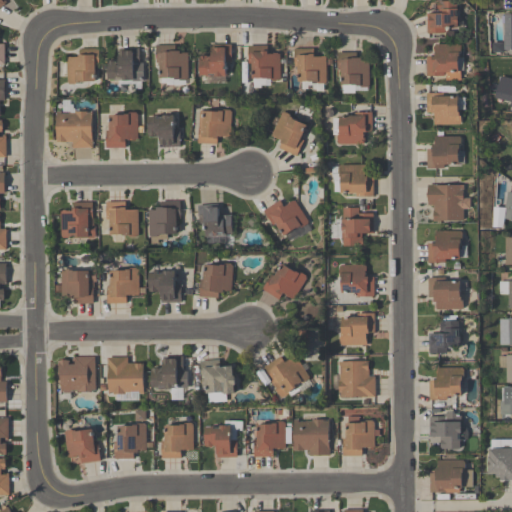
[(427,13),(438,13),(438,2),(439,2),(439,1),(458,0),(458,8),(459,8),(459,12),(458,12),(458,16),(459,16),(459,26),(458,26),(458,27),(445,28),(445,33),(428,33),(427,13)]
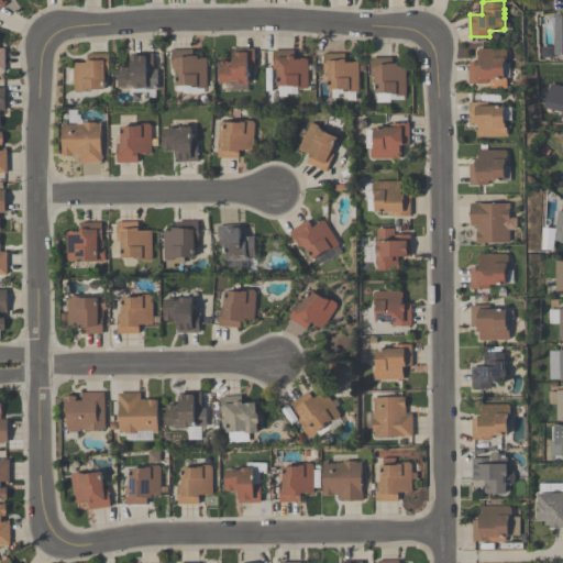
[(562,17),(554,18),(553,48),(544,48),(543,57),(562,57),(562,17)]
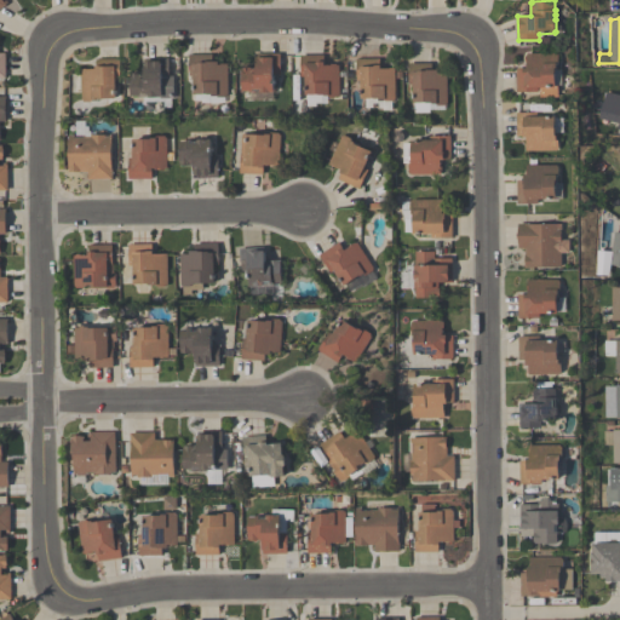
[(281,53),(281,74),(275,74),(275,92),(260,92),(260,89),(256,89),(256,91),(252,91),(242,91),(242,67),(252,67),(252,68),(258,68),(258,53),(281,53)]
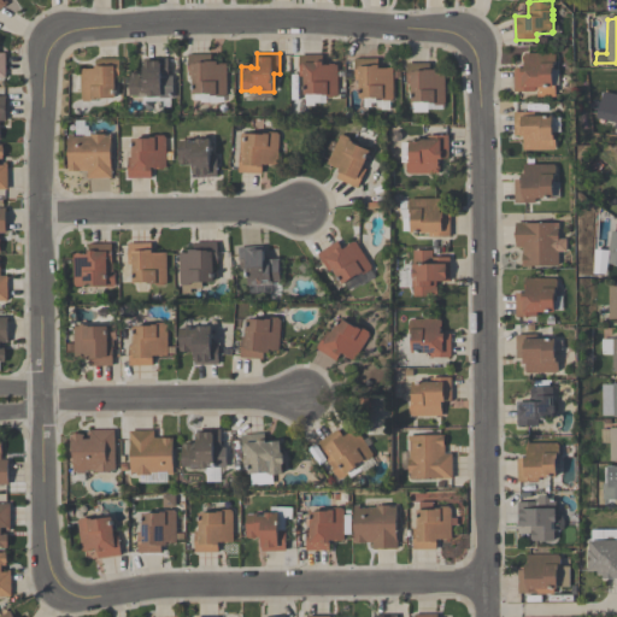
[(524,68),(524,64),(523,64),(523,56),(524,56),(524,53),(554,53),(557,54),(557,60),(554,63),(556,68),(554,68),(554,70),(556,69),(557,97),(538,97),(538,87),(535,87),(535,92),(515,92),(515,68),(524,68)]
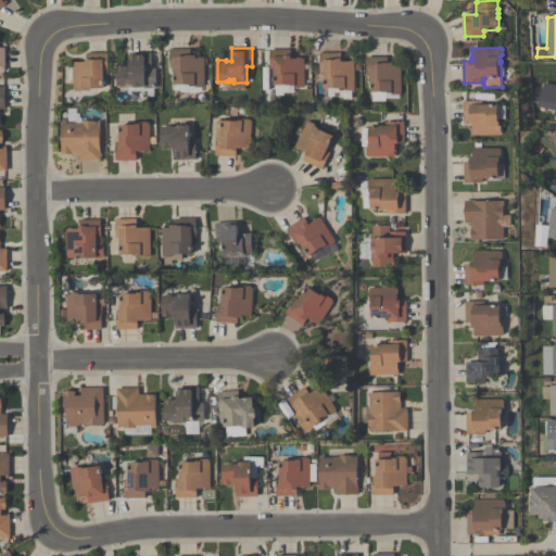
[(203,86),(197,86),(194,84),(175,84),(174,67),(171,67),(169,49),(191,49),(191,54),(197,54),(197,58),(199,58),(199,57),(204,57),(205,84),(203,86)]
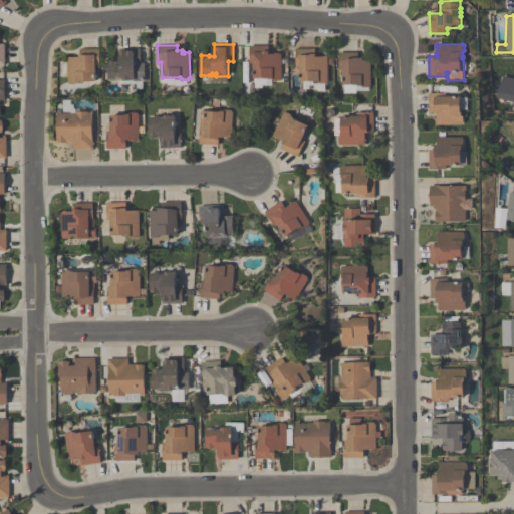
[(269,45),(269,50),(270,50),(270,53),(272,53),(272,52),(280,52),(280,53),(281,53),(282,78),(280,80),(274,80),(272,78),(270,78),(269,77),(267,77),(267,84),(263,84),(263,87),(255,87),(255,78),(254,78),(253,63),(250,63),(250,45),(269,45)]
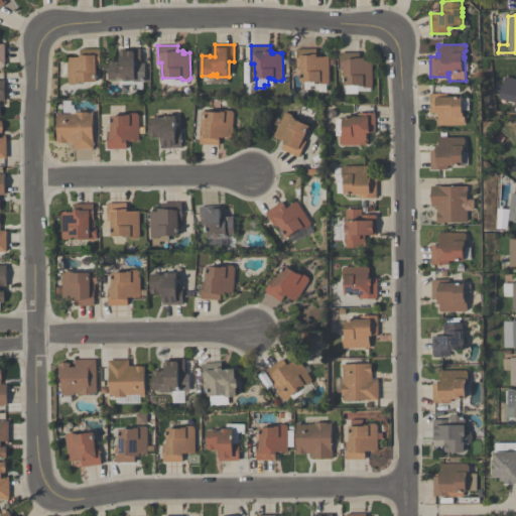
[(316,47),(316,53),(317,53),(317,56),(329,56),(330,82),(328,84),(321,84),(320,83),(317,83),(317,81),(301,82),(301,67),(297,67),(297,48),(316,47)]
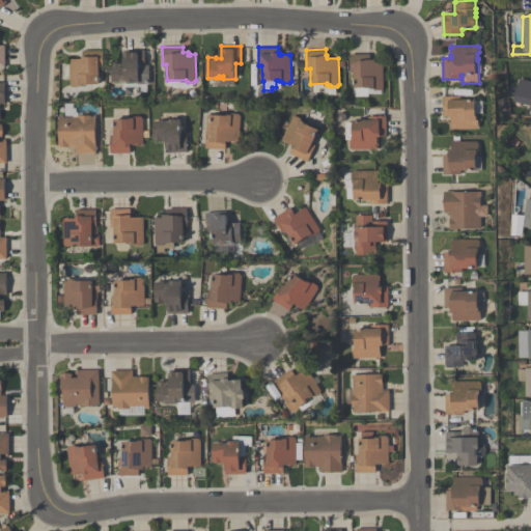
[(71,84),(71,58),(75,58),(75,59),(82,59),(82,50),(104,50),(104,68),(100,68),(100,84),(83,84),(83,85),(81,85),(79,86),(73,87),(71,84)]
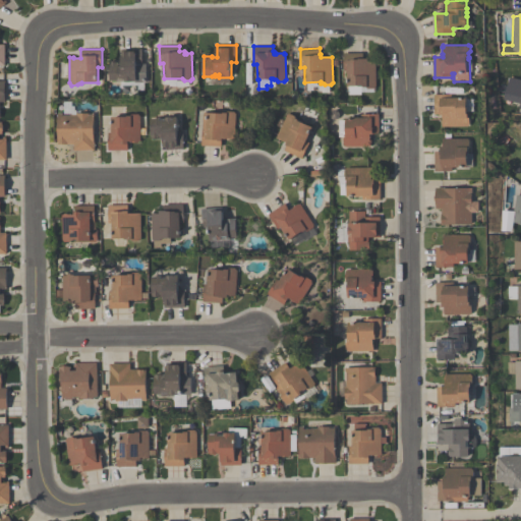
[(122,60),(122,49),(142,49),(142,63),(147,63),(147,82),(135,82),(135,81),(118,81),(118,80),(110,80),(110,61),(111,61),(111,60),(118,60),(122,60)]
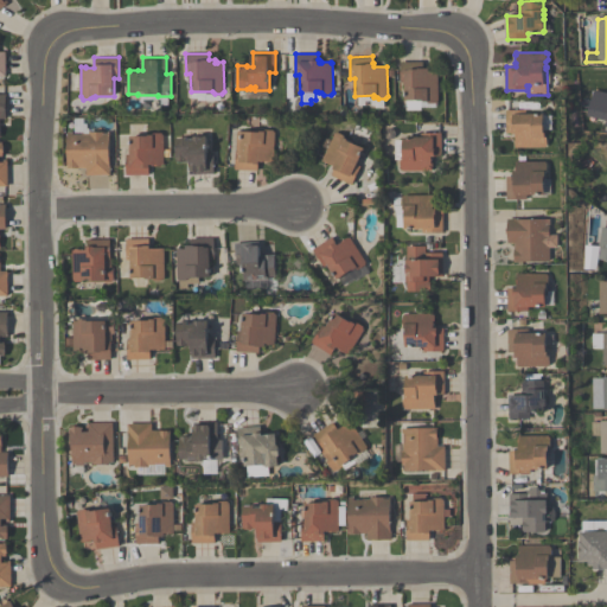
[(422,109),(407,110),(407,100),(406,100),(406,82),(401,82),(401,62),(423,61),(425,68),(429,68),(429,71),(433,71),(433,70),(439,70),(439,101),(438,103),(429,103),(428,101),(425,101),(425,100),(422,100),(422,109)]
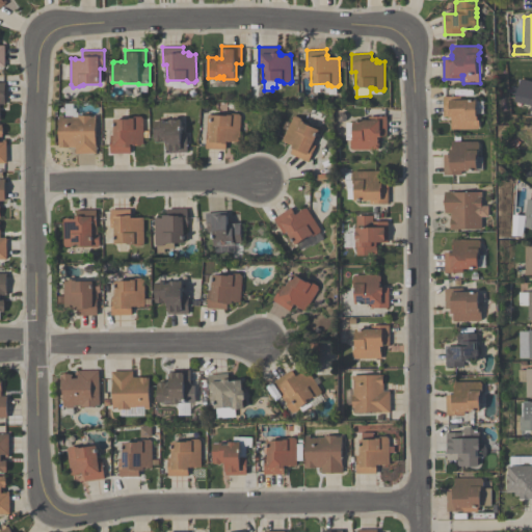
[(531,80),(531,110),(530,110),(531,105),(515,102),(521,78),(531,80)]
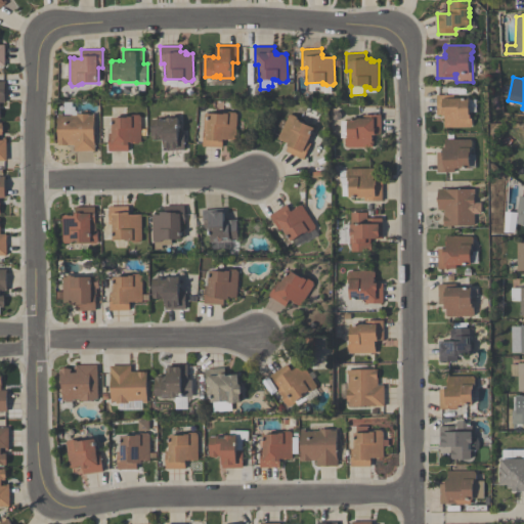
[(437,115),(436,95),(454,94),(454,98),(470,98),(470,115),(471,115),(471,118),(473,120),(473,125),(471,127),(444,128),(444,121),(445,121),(445,116),(442,116),(442,115),(437,115)]
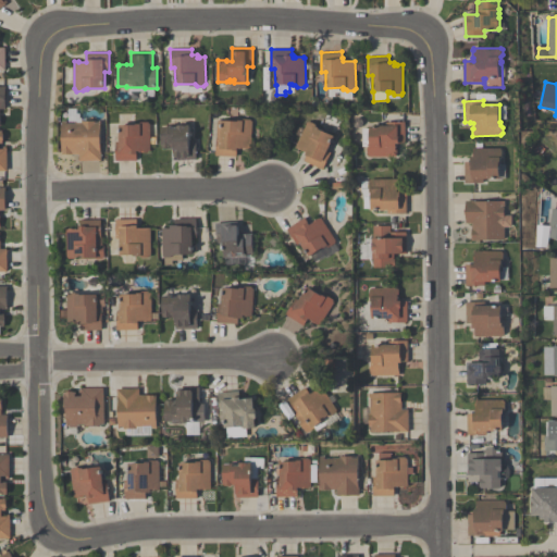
[(250,149),(243,148),(244,148),(238,147),(238,151),(237,151),(237,157),(215,155),(218,120),(239,121),(239,120),(243,120),(244,119),(250,119),(252,122),(250,149)]
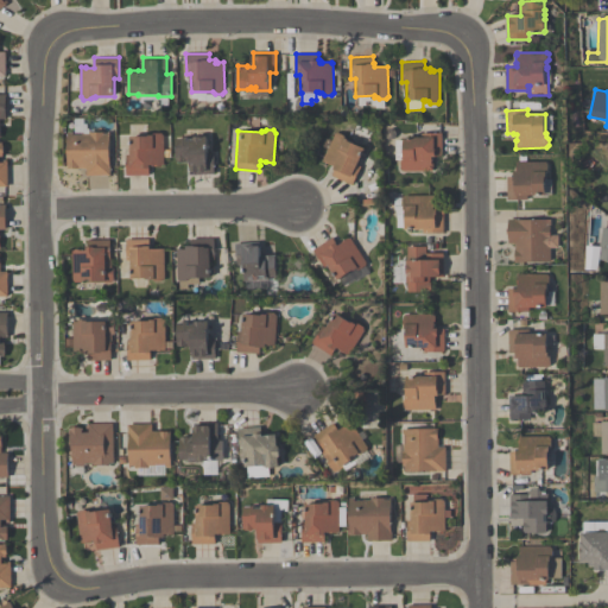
[(68,132),(74,132),(74,133),(83,133),(83,132),(84,132),(84,133),(89,133),(89,132),(105,132),(108,132),(111,132),(111,176),(87,176),(87,168),(69,169),(68,132)]
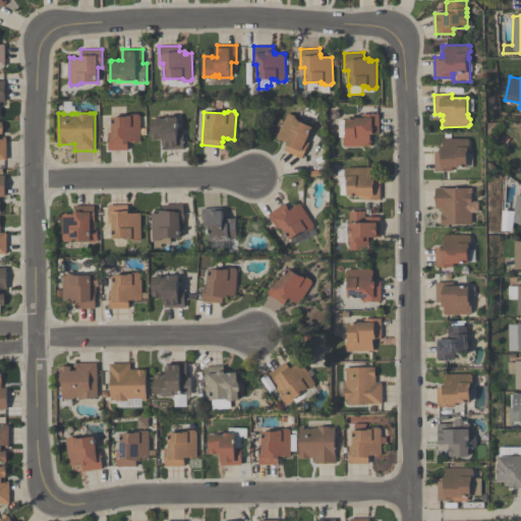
[(288,142),(283,140),(277,137),(287,114),(290,113),(296,116),(296,118),(299,119),(298,120),(313,127),(306,140),(310,142),(302,159),(285,150),(287,145),(286,145),(288,142)]
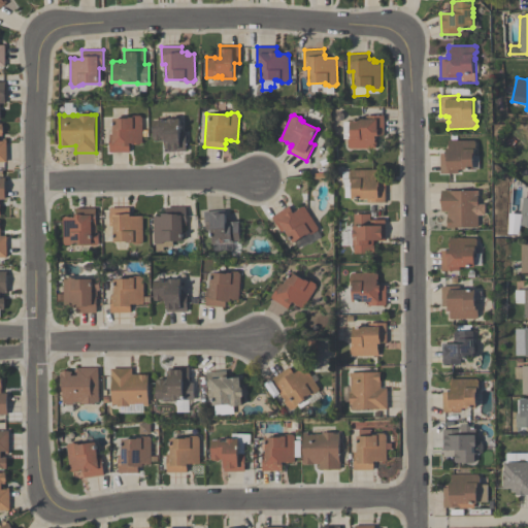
[(384,135),(378,135),(378,136),(375,136),(375,141),(377,141),(377,146),(375,146),(375,147),(351,149),(349,146),(349,140),(351,139),(351,138),(343,138),(343,133),(352,132),(351,119),(366,119),(366,116),(384,114),(384,135)]
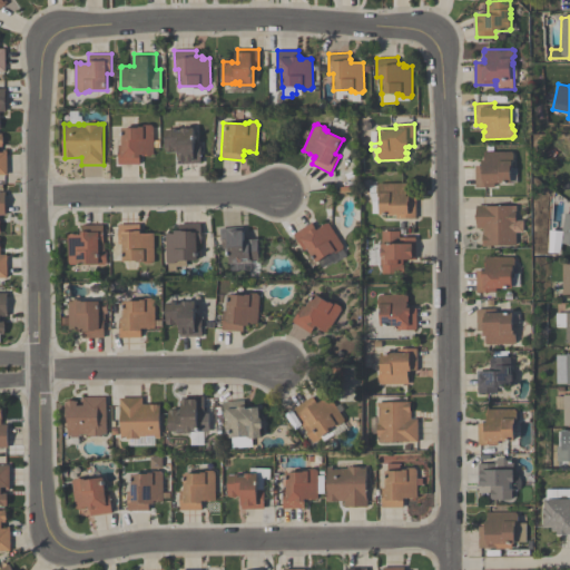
[(119,164),(118,145),(123,145),(123,128),(140,127),(143,126),(145,125),(151,125),(153,127),(154,154),(151,154),(151,155),(145,155),(145,154),(140,155),(140,164),(119,164)]
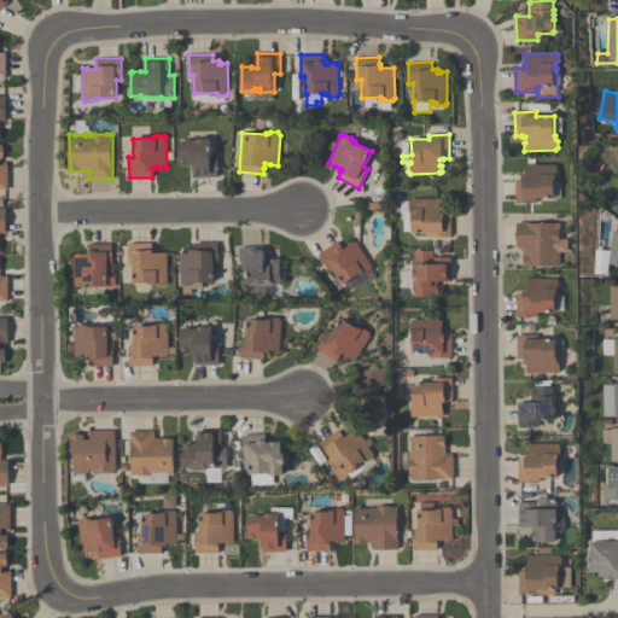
[(194,176),(194,164),(181,164),(181,163),(179,163),(179,140),(188,140),(187,139),(191,139),(191,140),(197,140),(197,139),(211,139),(213,155),(217,155),(219,176),(194,176)]
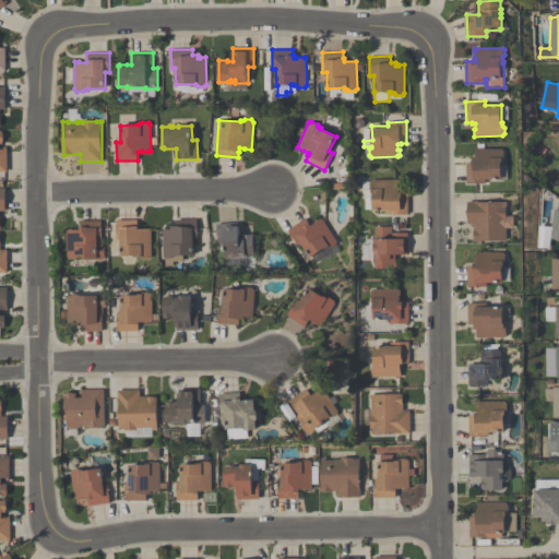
[(466,183),(466,163),(473,163),(473,157),(476,157),(476,156),(475,156),(475,149),(502,149),(504,151),(504,157),(503,158),(503,162),(502,162),(502,180),(486,180),(486,183),(466,183)]
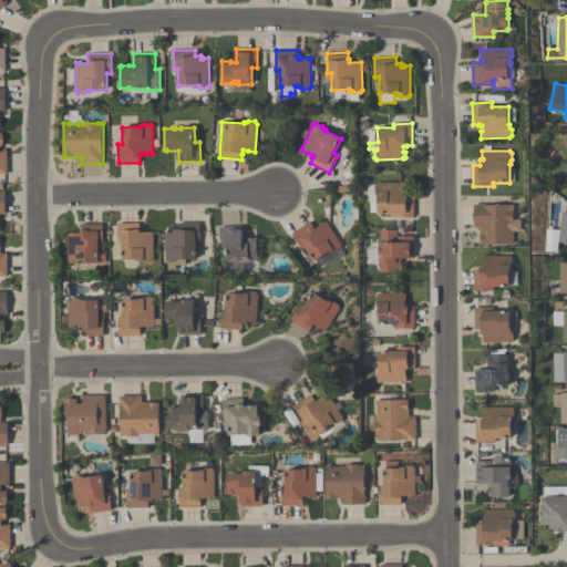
[(414,217),(395,217),(395,214),(379,214),(379,196),(377,196),(377,192),(375,191),(375,184),(377,182),(405,182),(405,195),(414,195),(414,217)]
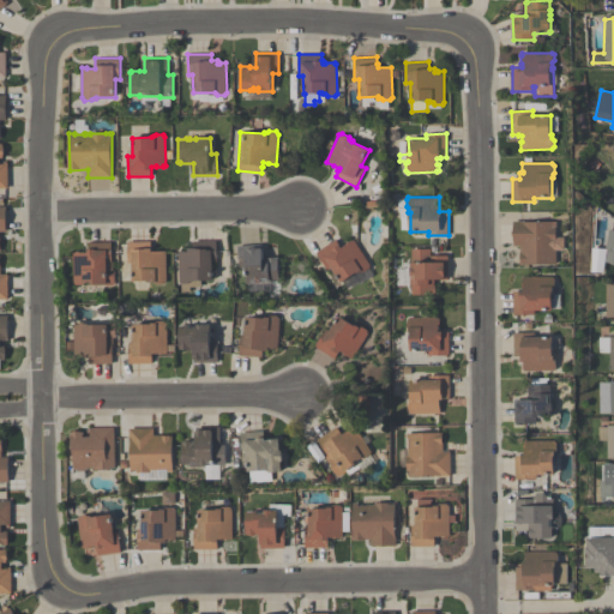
[(557,222),(557,238),(565,238),(565,251),(557,251),(557,264),(525,264),(525,265),(521,265),(521,246),(513,246),(513,238),(512,238),(513,230),(513,221),(522,221),(522,222),(557,222)]
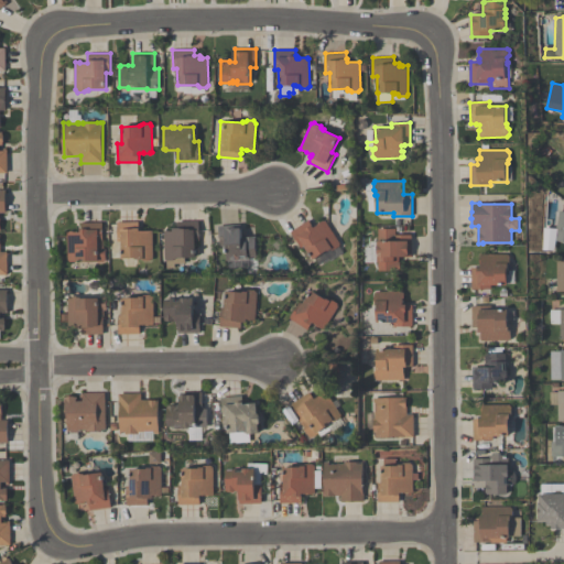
[(563,242),(555,241),(554,250),(542,250),(543,228),(555,228),(559,210),(563,210),(563,242)]
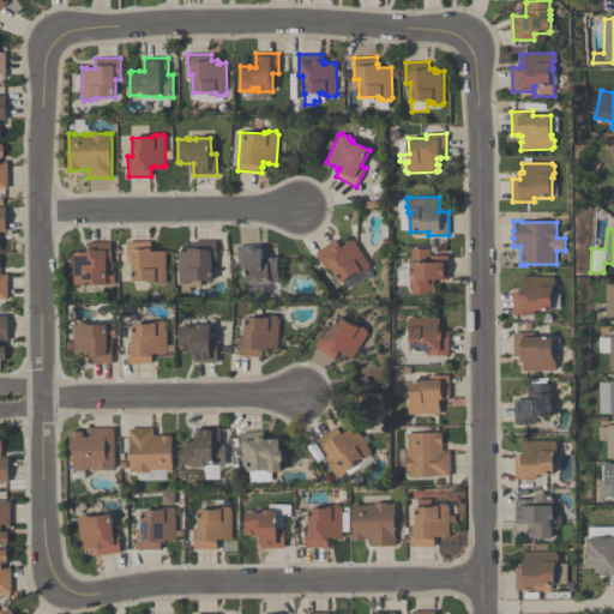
[(342,283),(331,268),(329,269),(317,252),(337,239),(343,248),(348,245),(347,244),(351,240),(353,241),(354,240),(371,264),(369,268),(365,272),(361,271),(359,272),(357,272),(342,283)]
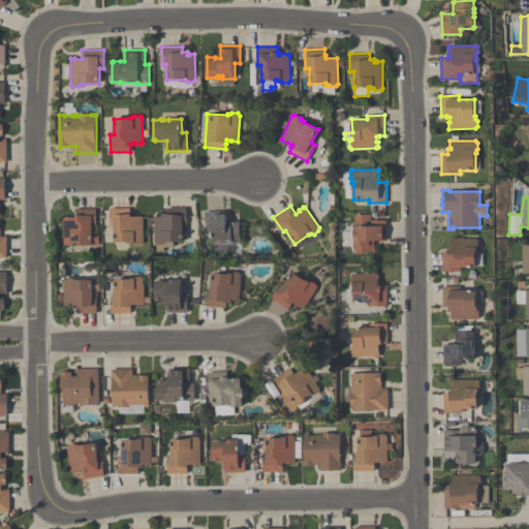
[(130,208),(130,214),(131,214),(131,217),(143,216),(144,243),(142,245),(135,245),(133,243),(130,243),(130,242),(115,243),(114,226),(111,226),(110,209),(130,208)]
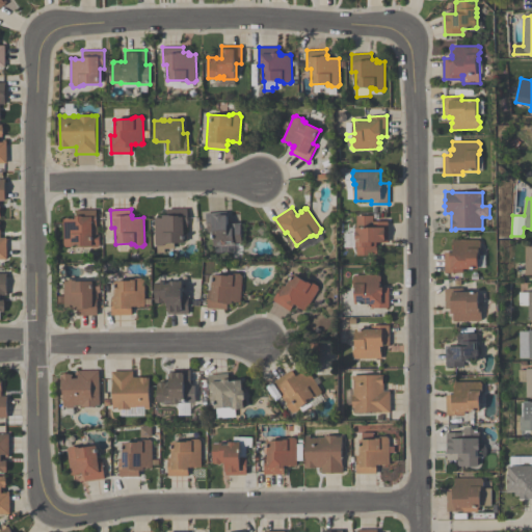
[(185,243),(175,243),(175,248),(165,248),(165,253),(157,253),(157,245),(155,243),(155,217),(161,217),(161,218),(163,218),(163,215),(167,215),(167,209),(188,209),(188,227),(184,227),(185,243)]
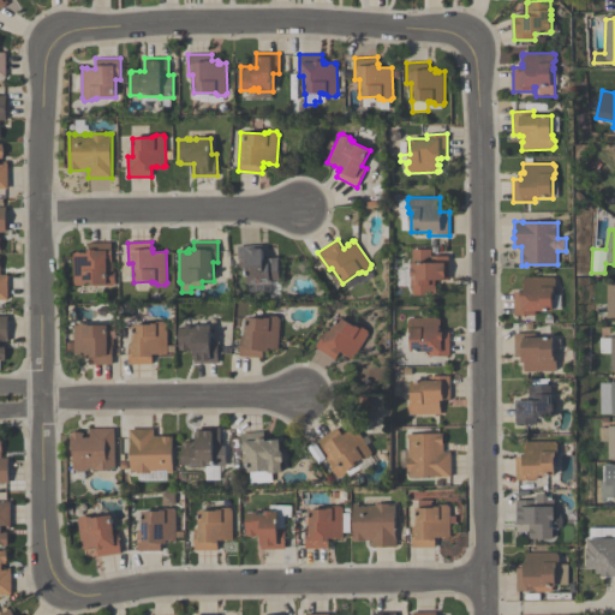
[(88,254),(88,243),(112,243),(112,268),(115,270),(115,281),(112,285),(91,285),(91,282),(89,282),(89,284),(85,284),(83,286),(76,286),(73,284),(73,254),(76,254),(76,252),(82,252),(82,254),(88,254)]
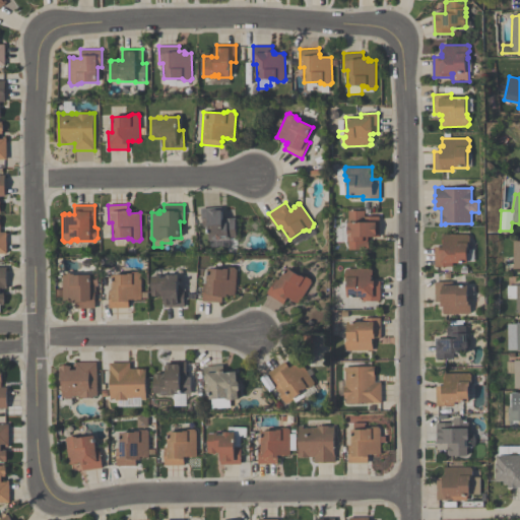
[(221,206),(223,218),(237,217),(237,220),(236,220),(238,237),(230,237),(230,240),(216,241),(216,240),(210,241),(209,225),(203,226),(202,208),(221,206)]
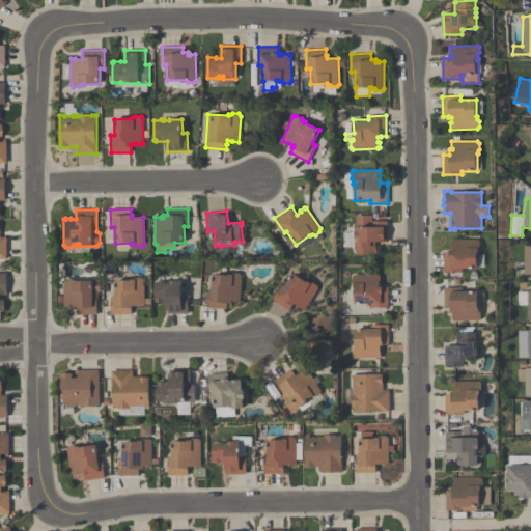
[(356,227),(356,215),(372,215),(372,221),(388,221),(388,242),(374,242),(374,247),(375,247),(375,254),(374,254),(357,254),(357,247),(356,247),(356,227)]
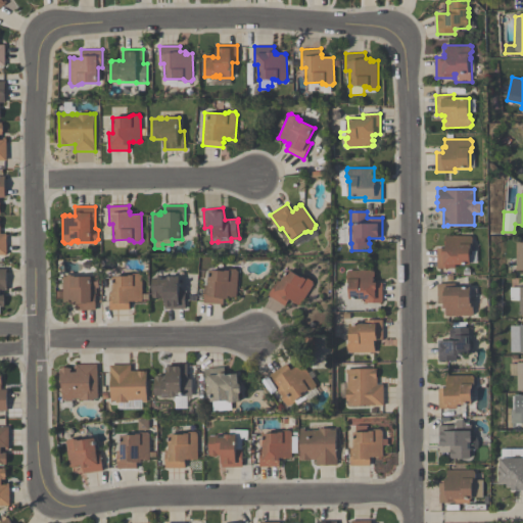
[(0,257),(8,258),(8,235),(0,234),(0,257)]
